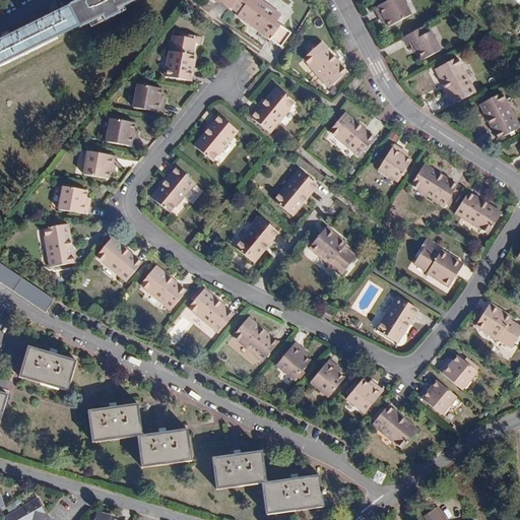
[(0,64),(80,26),(80,27),(104,15),(106,19),(121,12),(119,8),(135,0),(75,0),(69,3),(70,6),(58,12),(50,16),(15,33),(6,37),(0,40),(0,64)]
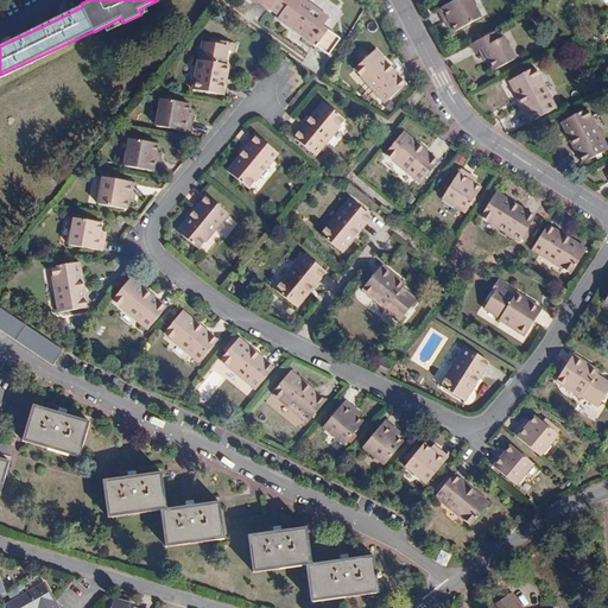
[(314,45),(315,42),(322,32),(321,31),(323,27),(329,19),(302,0),(249,0),(254,2),(255,0),(270,10),(271,7),(280,14),(277,19),(314,45)]
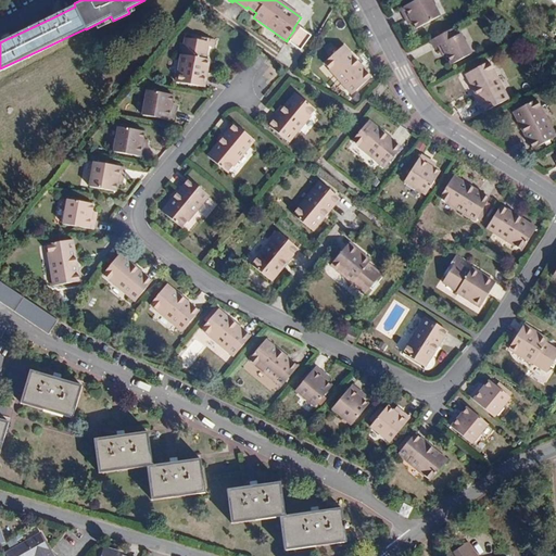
[(412,19),(413,23),(416,28),(439,16),(430,0),(417,0),(401,9),(406,21),(412,19)]
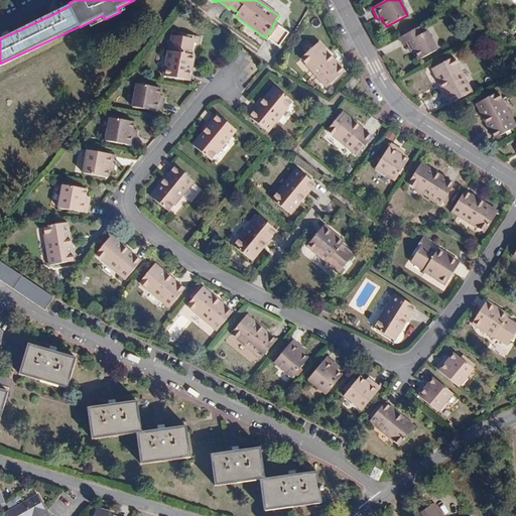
[(267,35),(270,37),(277,26),(274,23),(272,26),(273,27),(267,35)]
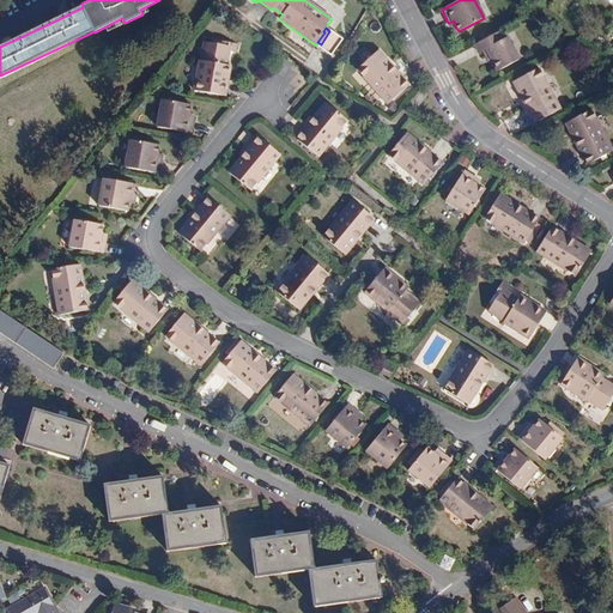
[(504,29),(474,44),(479,54),(483,52),(487,49),(492,60),(498,71),(520,59),(504,29)]
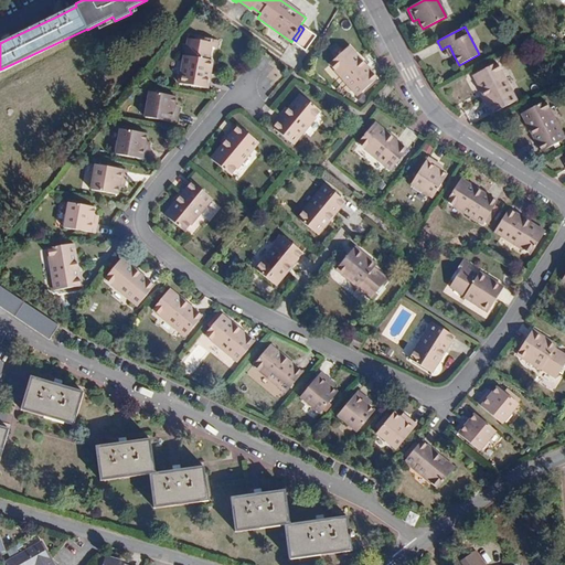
[(3,34),(7,40),(17,35),(14,29),(3,34)]
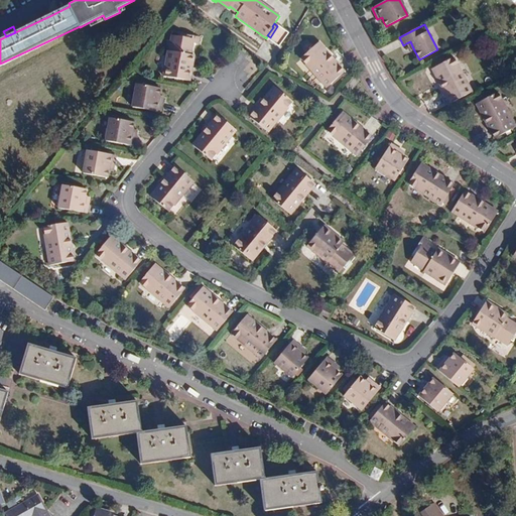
[(277,26),(270,37),(268,39),(278,47),(287,33),(277,26)]
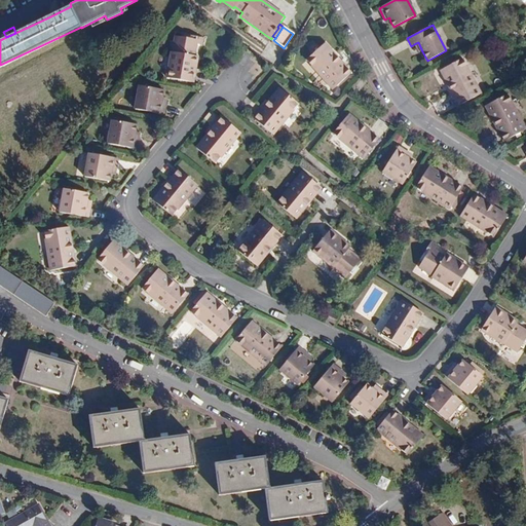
[(175,52),(172,52),(171,52),(166,78),(194,83),(198,57),(195,57),(197,44),(202,45),(203,38),(197,36),(196,39),(178,36),(175,52)]
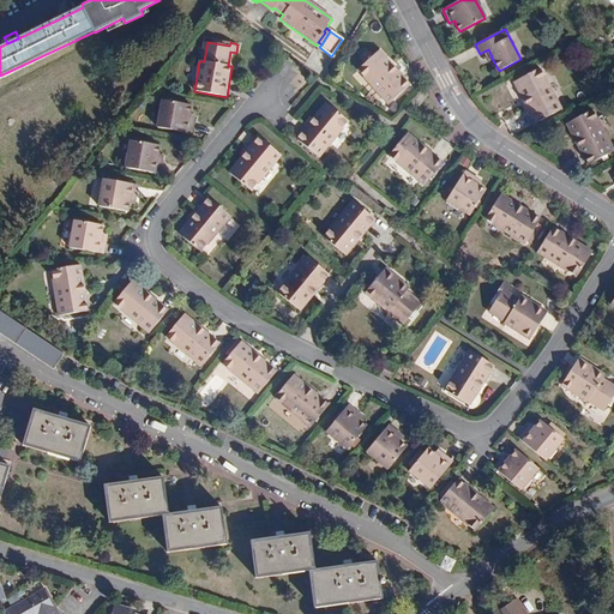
[(488,49),(483,52),(489,62),(493,60),(488,49)]
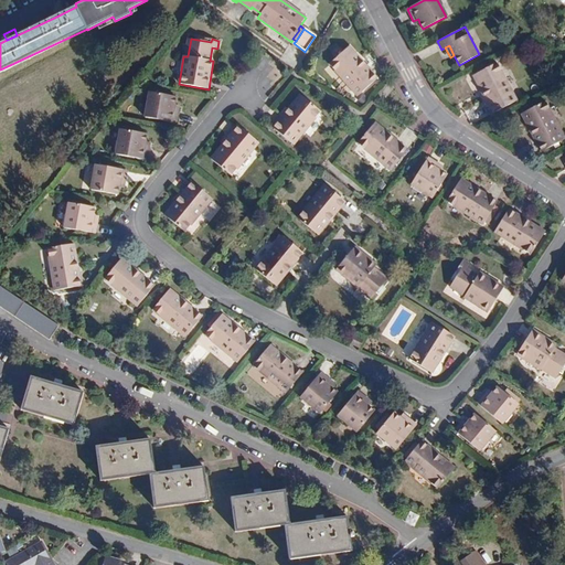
[(377,78),(350,46),(329,64),(358,96),(377,78)]
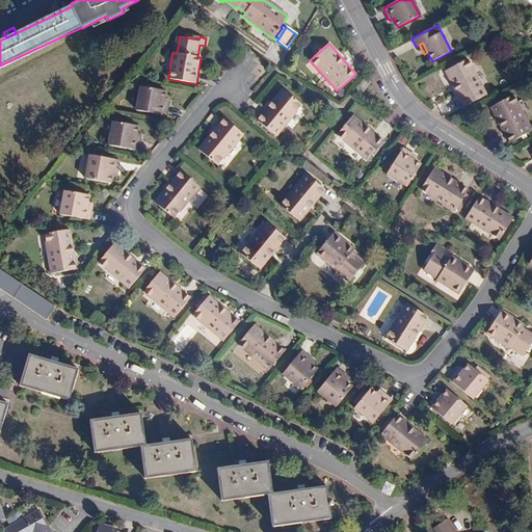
[(486,95),(469,59),(446,71),(464,106),(486,95)]
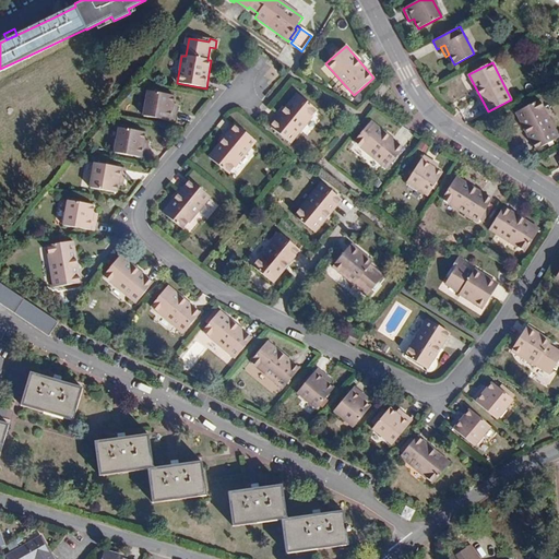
[(173,107),(174,103),(175,96),(147,91),(143,116),(175,121),(177,108),(173,107)]
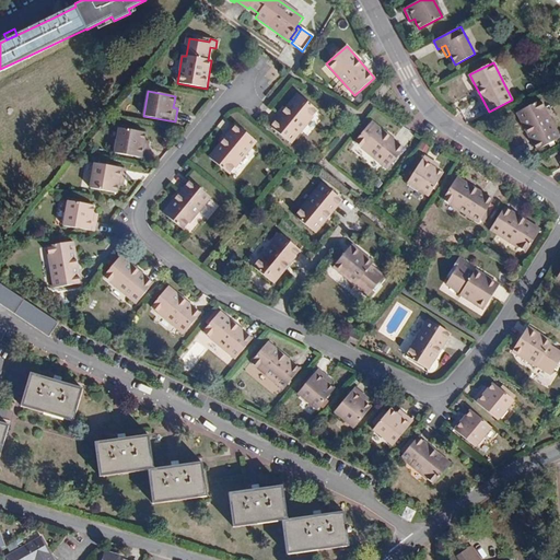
[(318,111),(298,94),(270,127),(291,143),(318,111)]
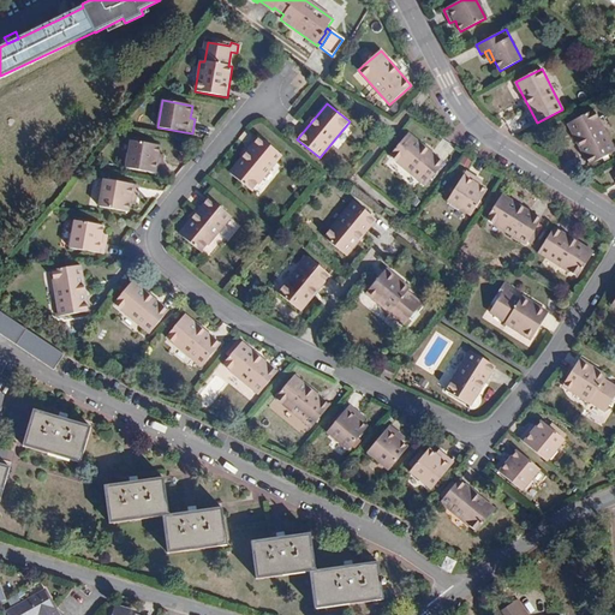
[(614,151),(614,150),(593,111),(568,124),(589,165),(614,151)]
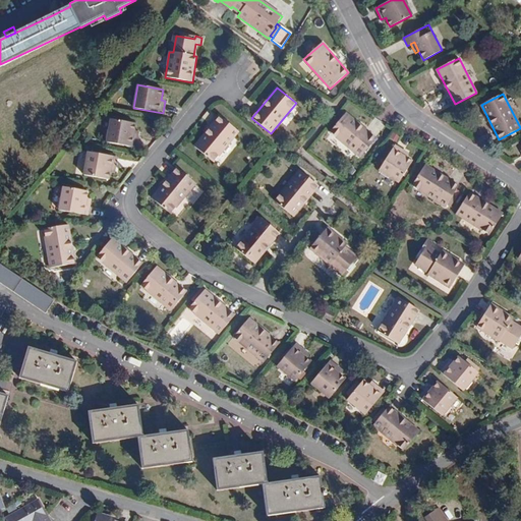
[(375,138),(346,114),(330,132),(360,157),(375,138)]
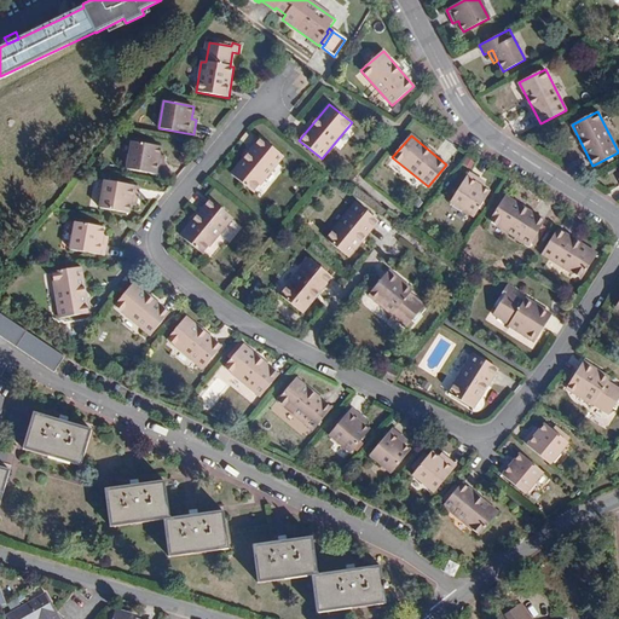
[(283,157),(261,138),(231,174),(254,194),(283,157)]
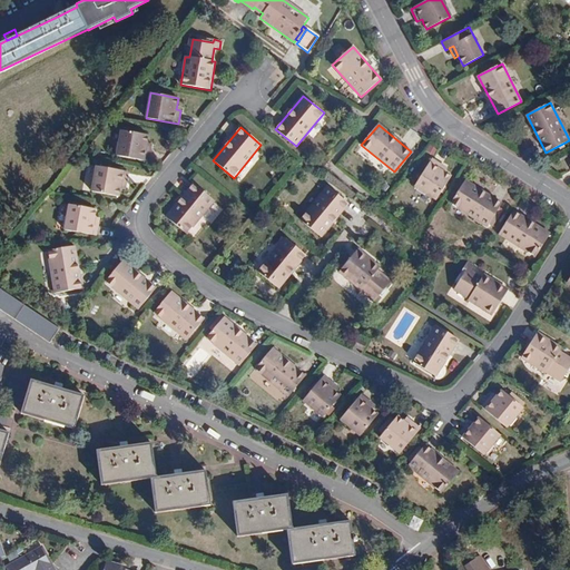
[(147,147),(148,143),(149,136),(121,130),(117,156),(148,161),(151,147),(147,147)]
